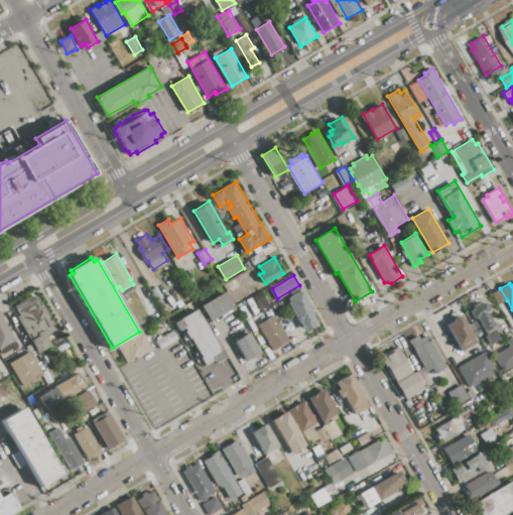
[(507,300),(500,304),(493,292),(500,288),(507,300)]
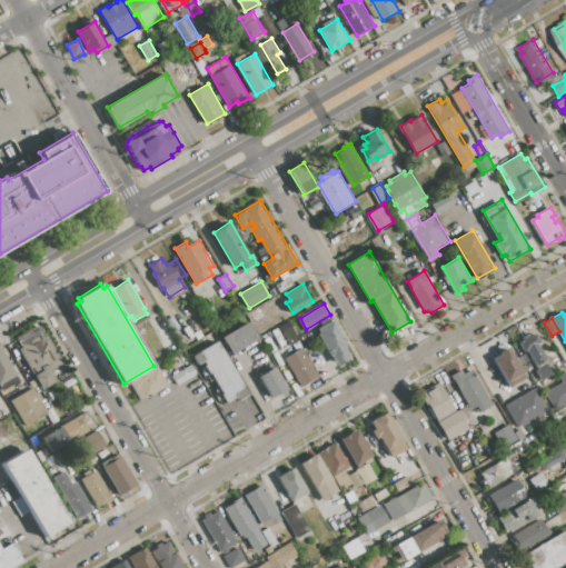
[(316,329),(334,319),(348,344),(345,346),(351,355),(347,357),(349,359),(338,366),(316,329)]
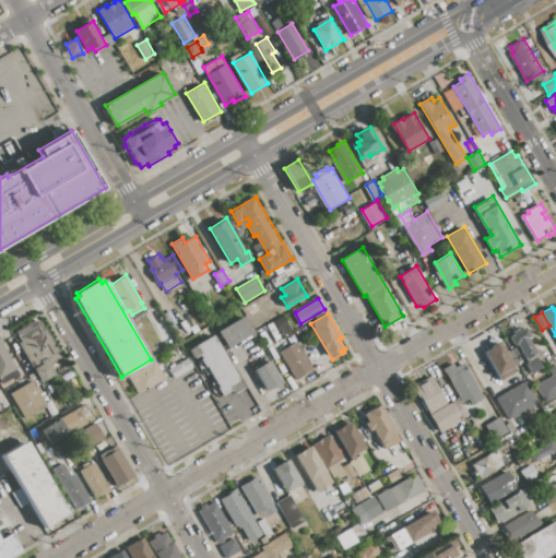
[(221,331),(246,316),(256,332),(229,347),(221,331)]
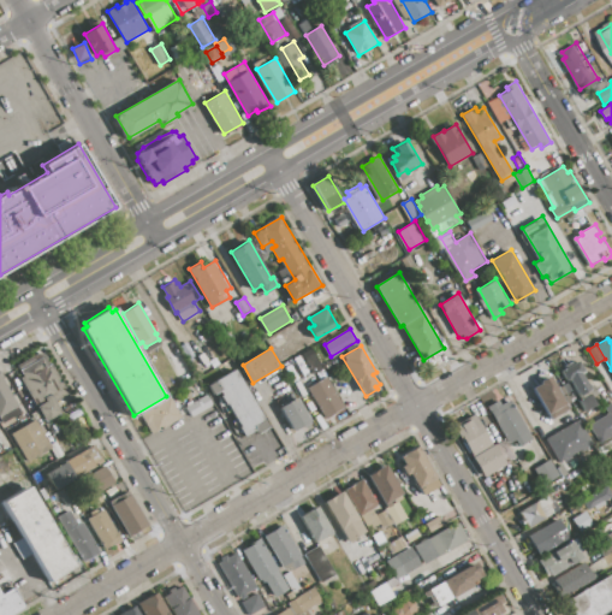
[(308,364),(314,373),(324,367),(312,348),(303,353),(309,362),(308,364)]
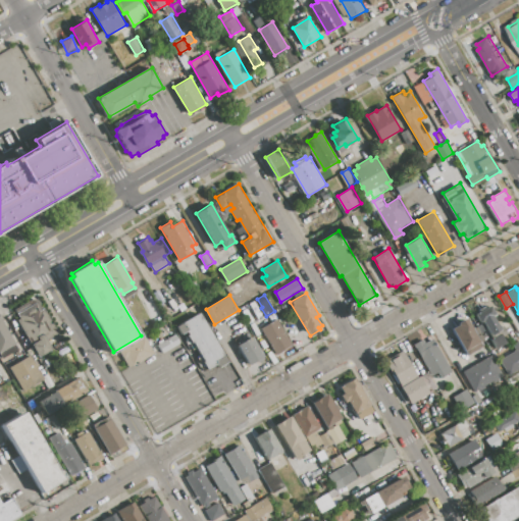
[(48,340),(53,349),(40,357),(18,320),(22,317),(17,309),(38,297),(59,333),(48,340)]
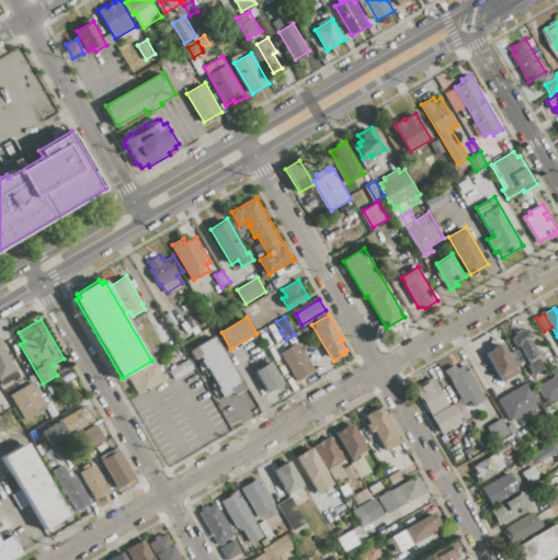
[(513,338),(530,329),(534,336),(532,338),(541,353),(531,358),(522,343),(517,345),(513,338)]
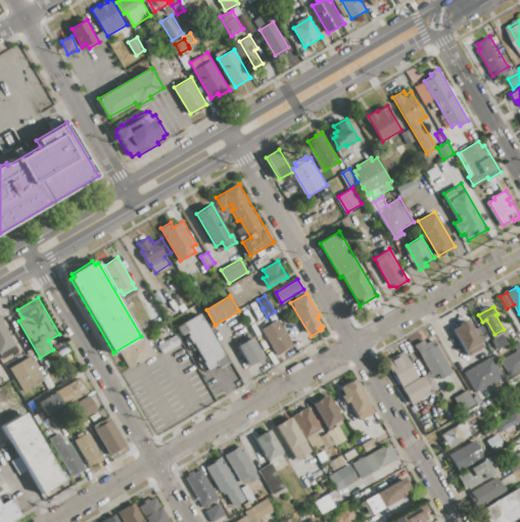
[(178,327),(201,313),(230,362),(220,368),(218,364),(207,369),(204,363),(205,362),(194,342),(192,343),(188,335),(190,334),(188,331),(182,335),(178,327)]
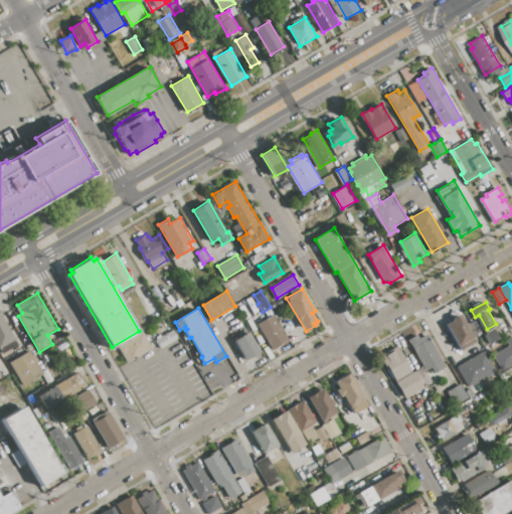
[(0,347),(0,311),(19,344),(3,353),(0,347)]
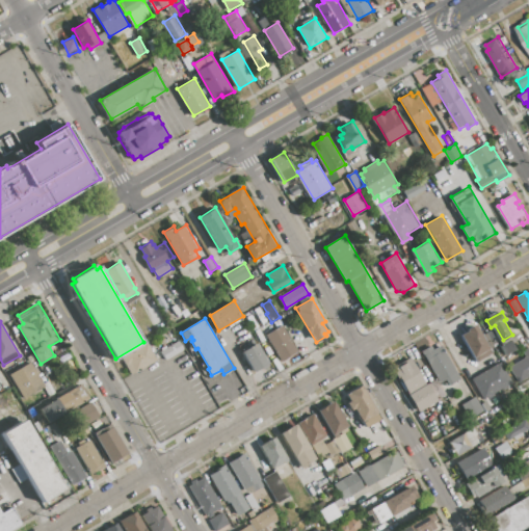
[(461,336),(469,332),(468,329),(477,324),(493,351),(476,361),(461,336)]
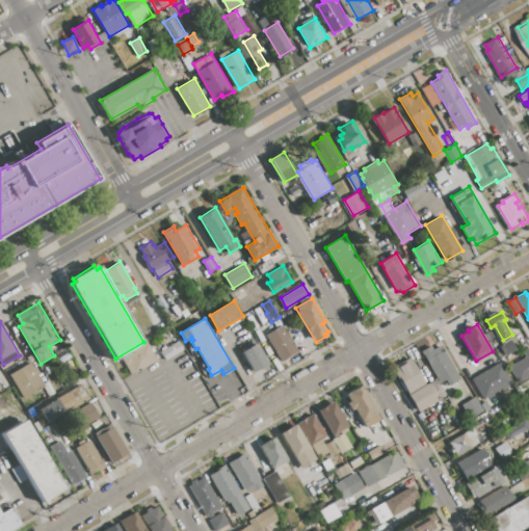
[(267,335),(284,325),(299,351),(283,361),(267,335)]
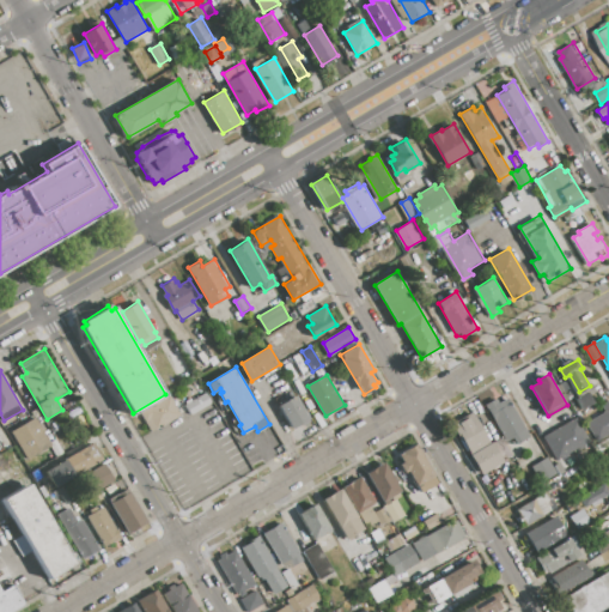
[(187,404),(208,392),(214,403),(194,414),(187,404)]
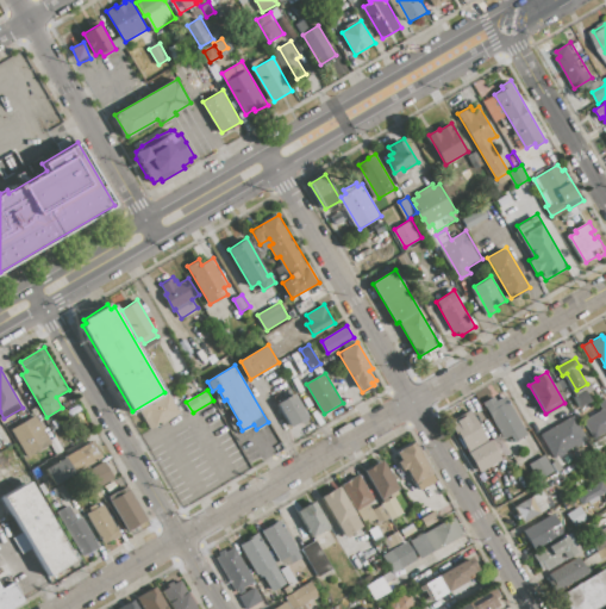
[(141,410),(169,393),(181,414),(152,430),(141,410)]
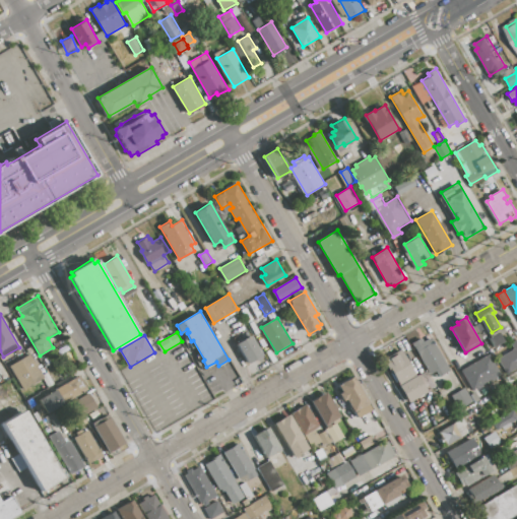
[(238,344),(252,335),(264,357),(258,361),(256,359),(249,363),(238,344)]
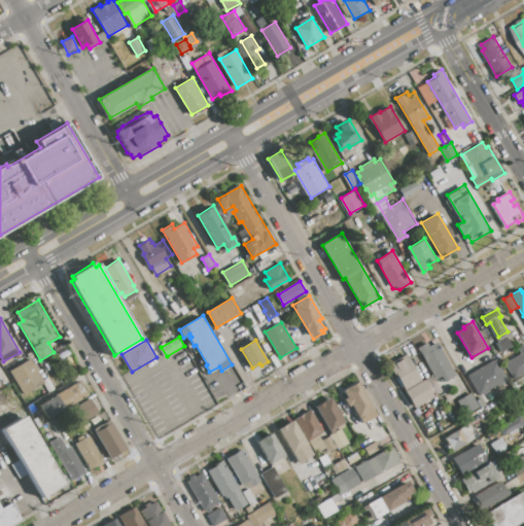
[(419,348),(429,342),(431,345),(438,342),(457,374),(446,381),(443,375),(437,379),(419,348)]
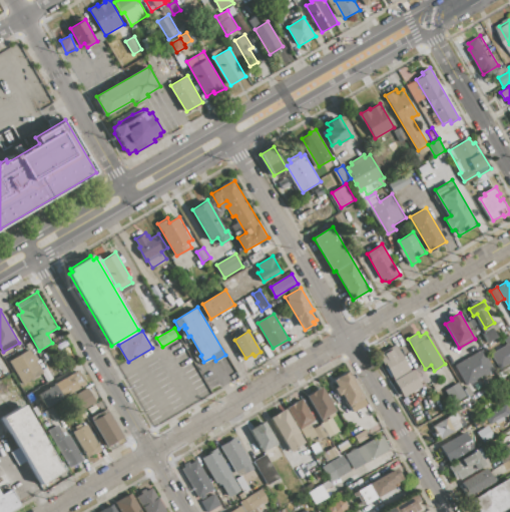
[(493,353),(508,344),(505,338),(509,335),(509,364),(502,369),(493,353)]
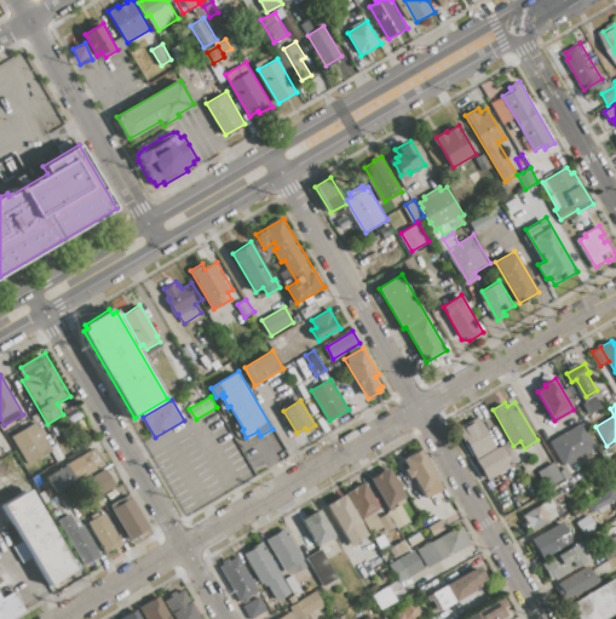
[(459,429),(466,424),(467,427),(476,420),(475,418),(479,416),(498,446),(510,466),(488,479),(459,429)]
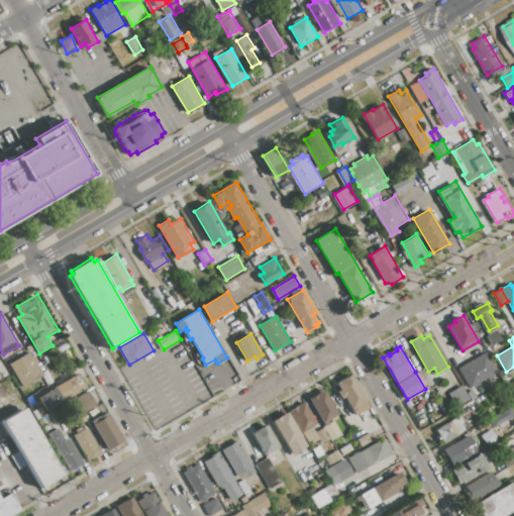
[(11,364),(30,351),(44,377),(25,388),(11,364)]
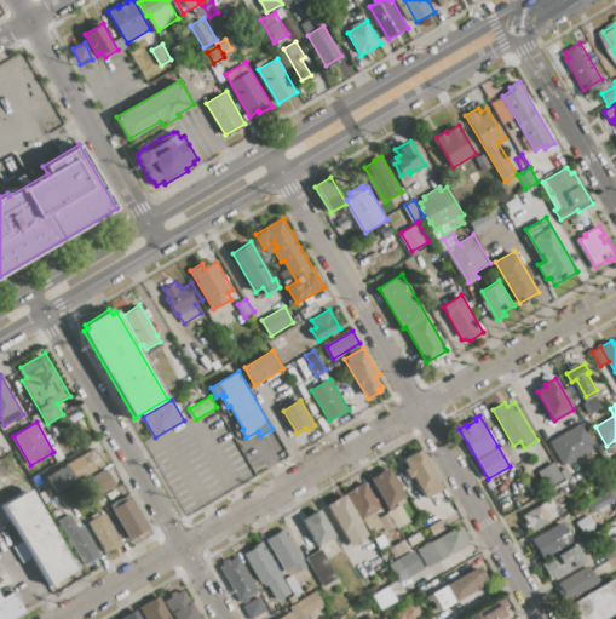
[(552,441),(586,422),(599,446),(565,465),(552,441)]
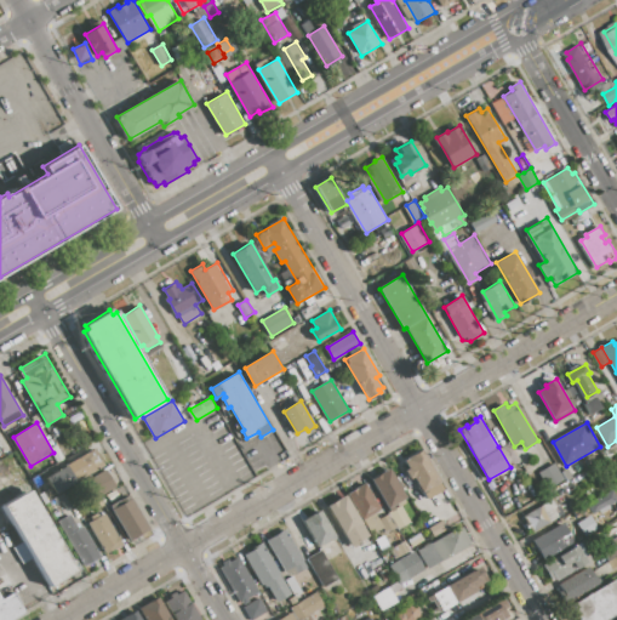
[(72,462),(97,447),(108,464),(83,479),(72,462)]
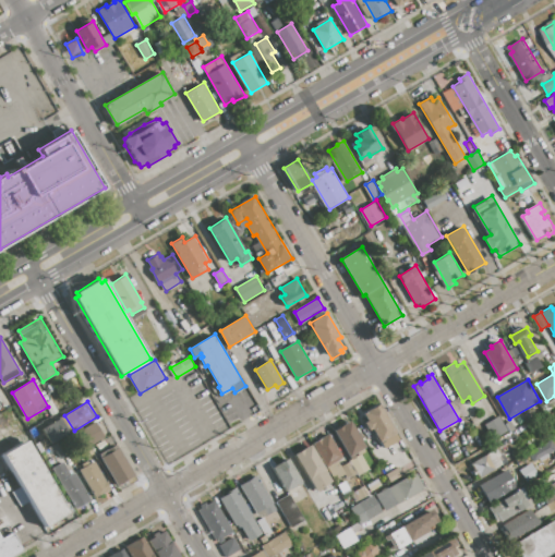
[(364,412),(381,402),(400,437),(390,443),(388,437),(382,442),(364,412)]
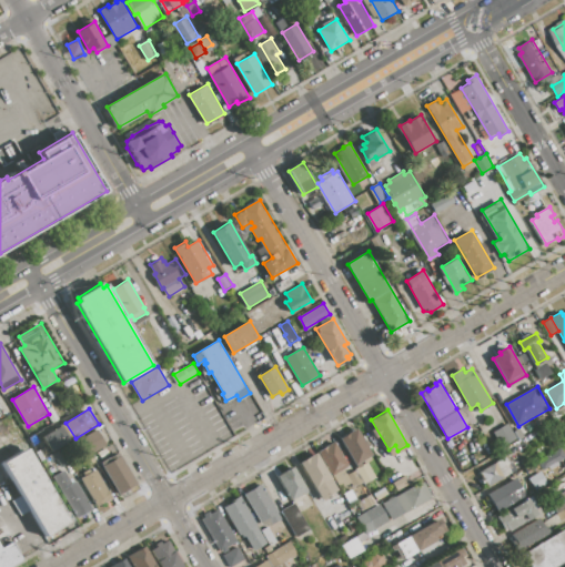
[(495,432),(511,423),(515,431),(520,437),(504,446),(495,432)]
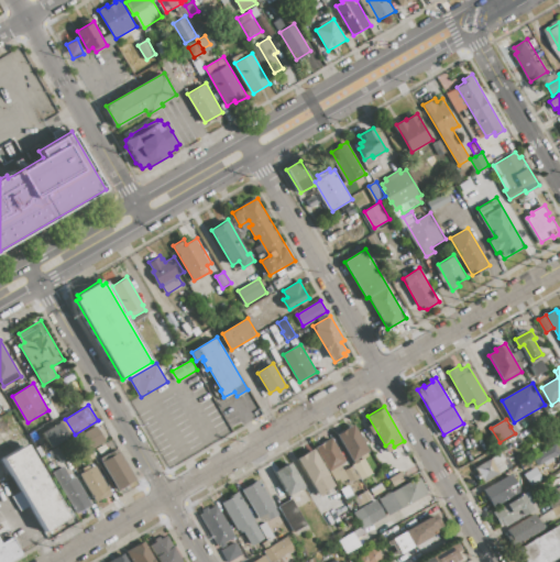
[(43,432),(61,422),(69,437),(47,450),(44,444),(48,441),(43,432)]
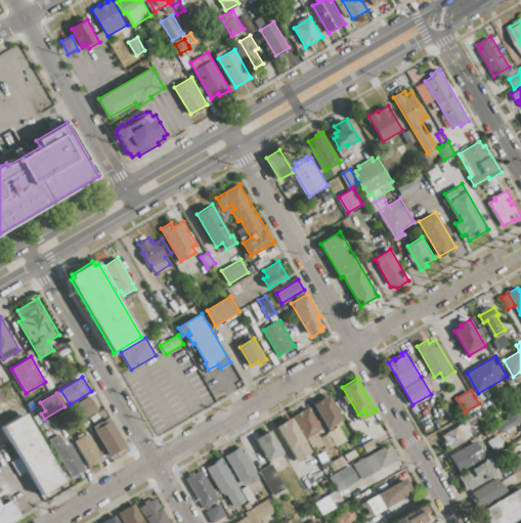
[(314,404),(331,394),(346,422),(339,426),(337,424),(329,428),(314,404)]
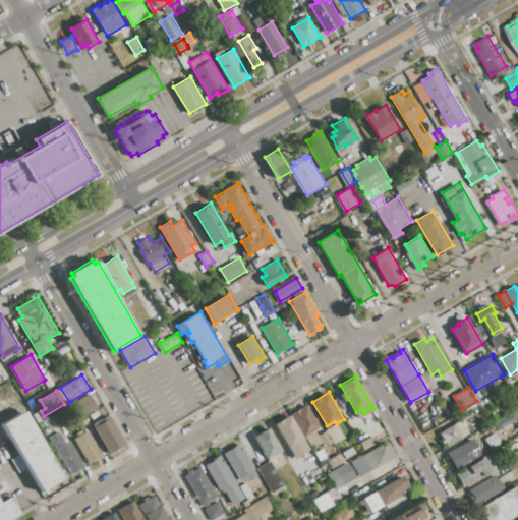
[(476,401),(472,395),(477,392),(482,401),(477,404),(476,401)]
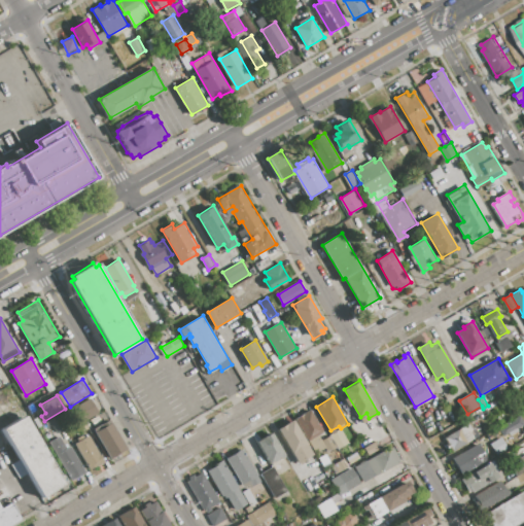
[(77,406),(91,398),(99,412),(85,419),(77,406)]
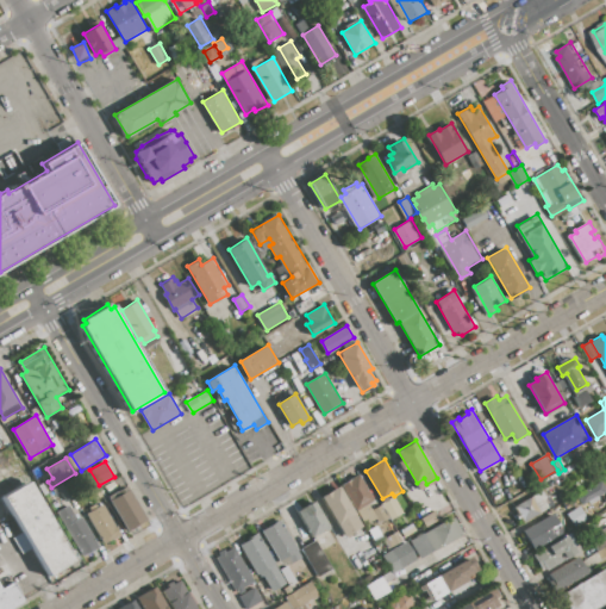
[(343,484),(361,473),(375,499),(369,503),(374,510),(385,504),(392,516),(369,529),(343,484)]
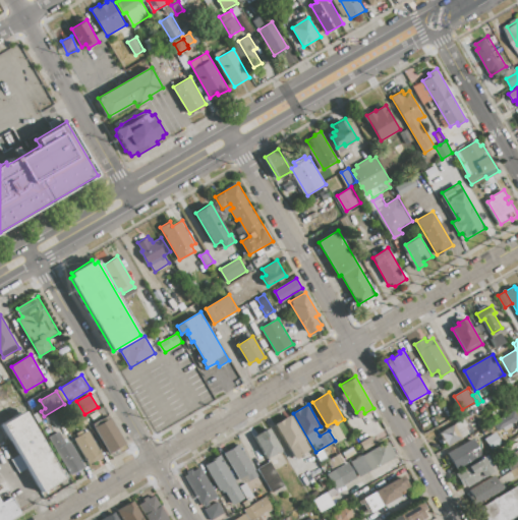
[(496,421),(515,409),(517,413),(517,420),(513,422),(515,426),(506,431),(504,427),(501,430),(496,421)]
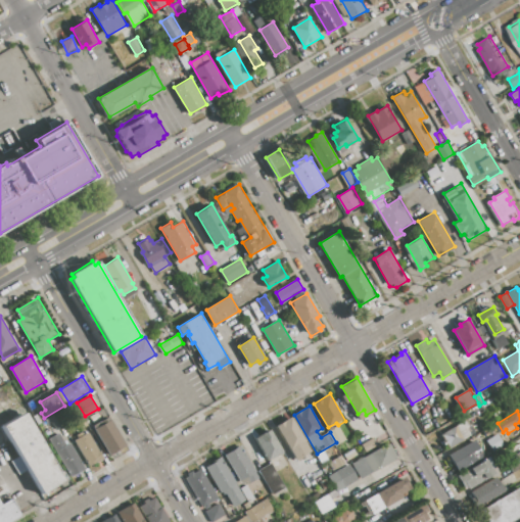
[(27,413),(65,478),(43,492),(29,469),(20,474),(12,460),(20,455),(3,426),(27,413)]
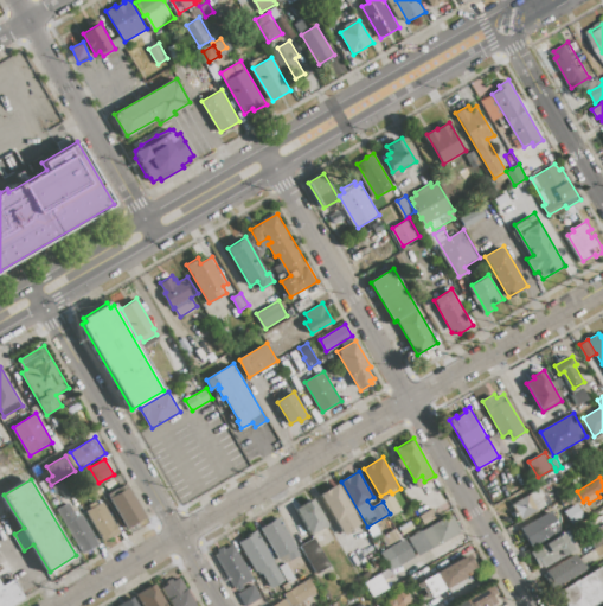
[(40,483),(46,479),(52,489),(46,492),(40,483)]
